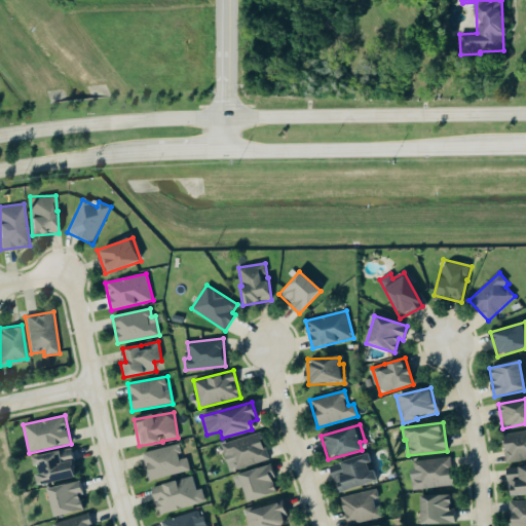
[(506,463),(525,460),(525,430),(502,435),(506,463)]
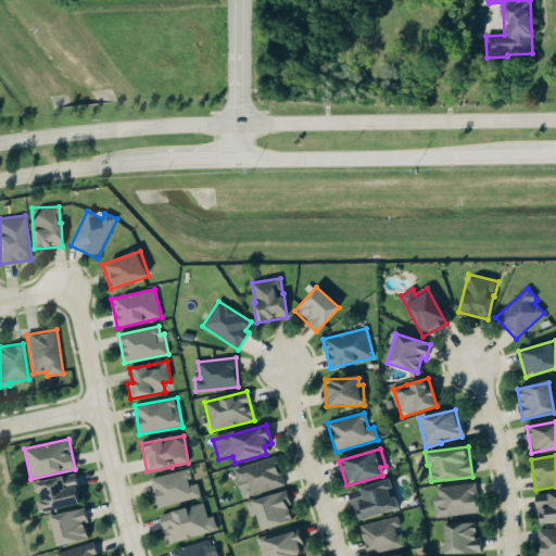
[(286,485),(277,457),(234,470),(242,500),(286,485)]
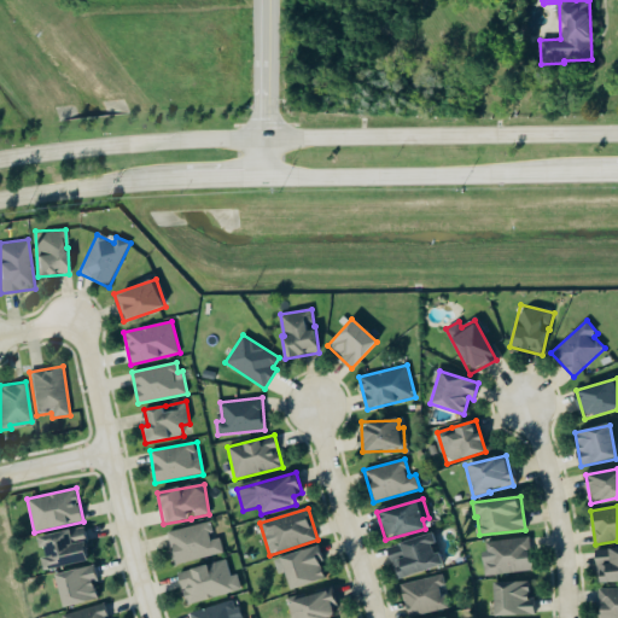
[(220,538),(214,540),(209,522),(168,534),(176,566),(223,553),(220,538)]
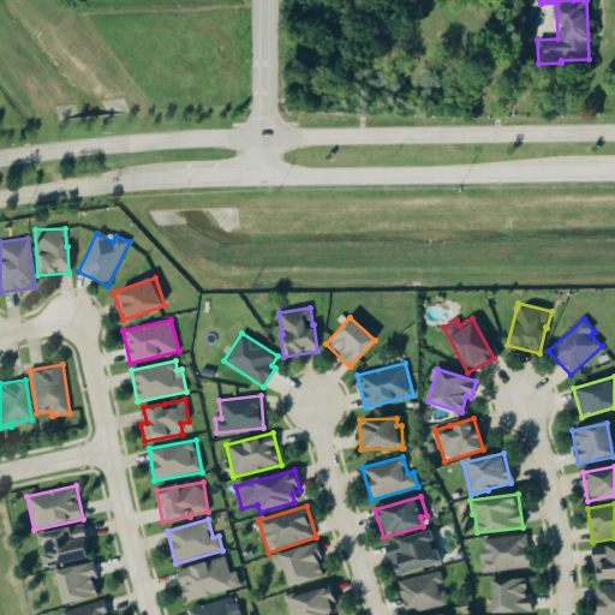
[(37,535),(42,555),(40,556),(43,568),(90,557),(83,524),(37,535)]
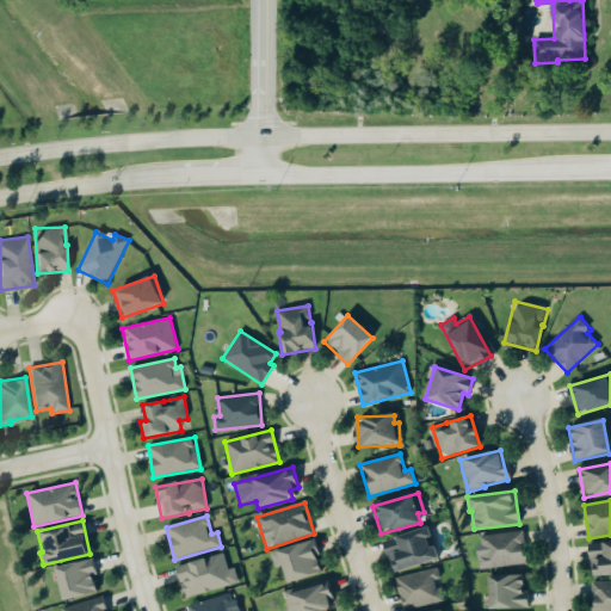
[(438,560),(429,528),(394,537),(396,544),(386,547),(393,573),(438,560)]
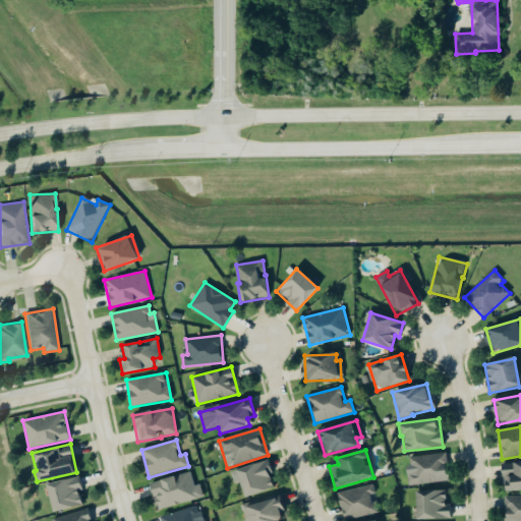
[(410,486),(450,480),(446,453),(406,458),(410,486)]
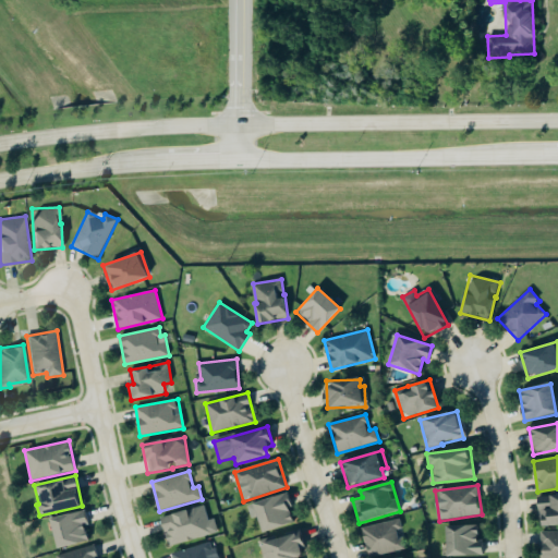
[(293,507),(288,493),(252,504),(262,533),(293,523),(289,508),(293,507)]
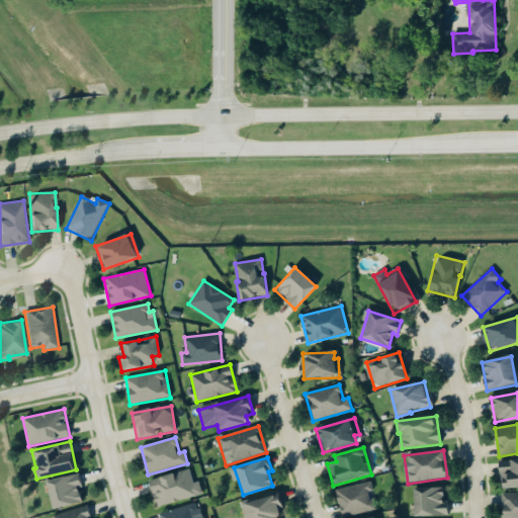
[(517,458),(500,460),(501,489),(517,488),(517,458)]
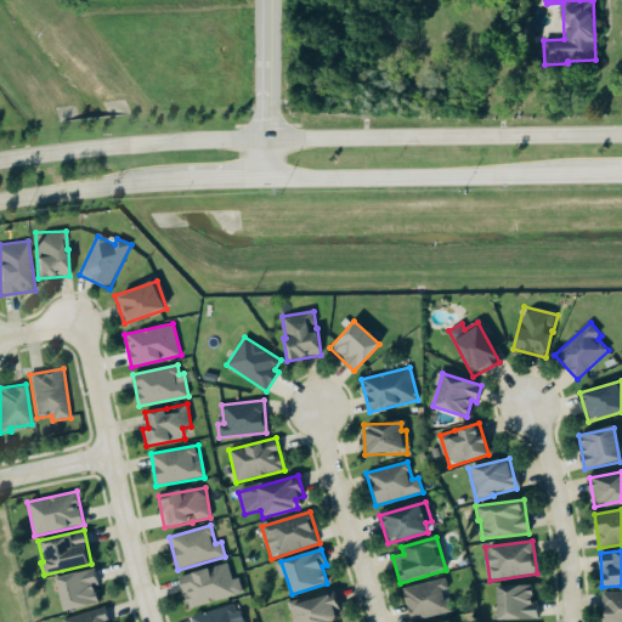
[(238,577),(233,580),(228,563),(179,578),(188,610),(244,593),(238,577)]
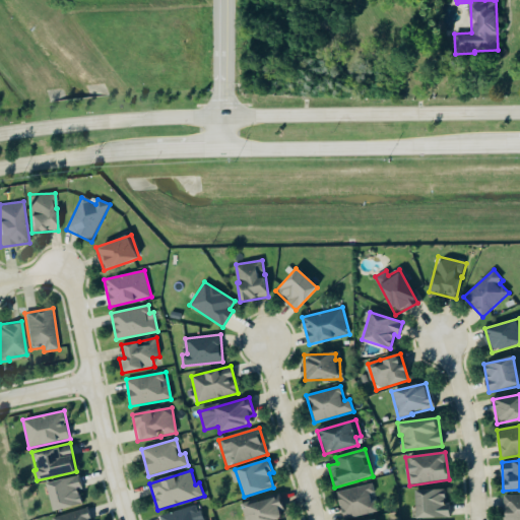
[(55,512),(48,484),(80,476),(83,490),(79,491),(83,505),(55,512)]
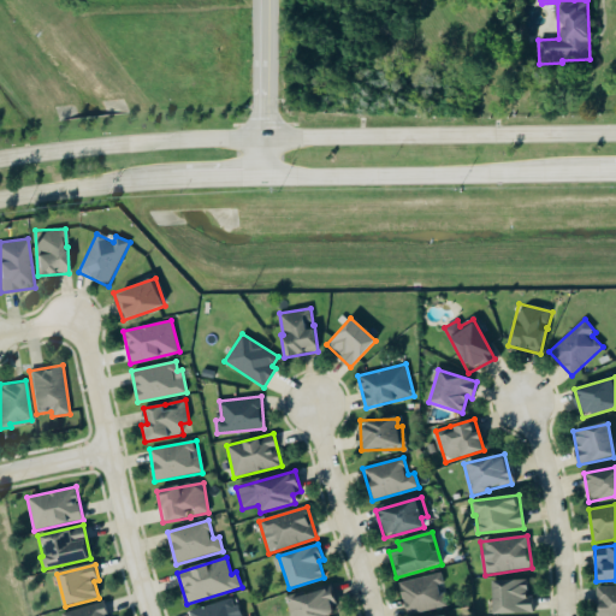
[(400,581),(407,615),(446,608),(442,586),(445,585),(443,573),(400,581)]
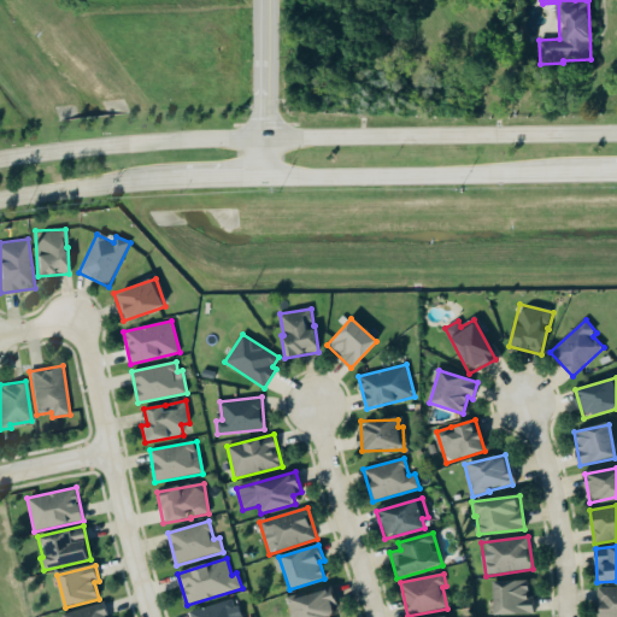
[(493,582),(493,616),(534,615),(534,598),(529,598),(528,581),(493,582)]
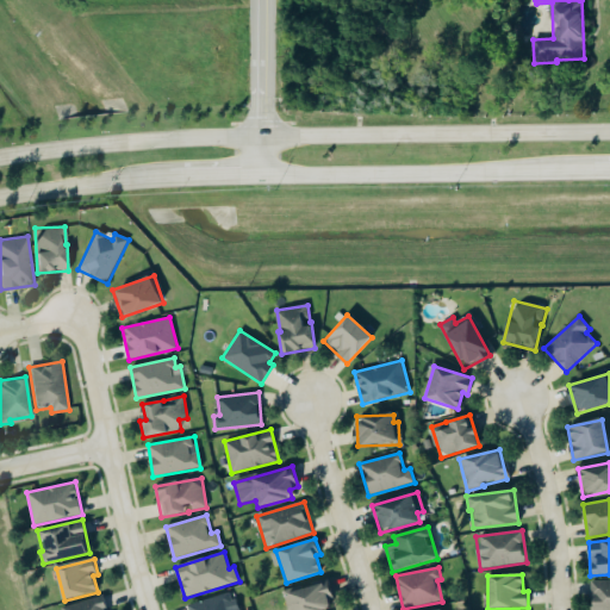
[(609,609),(609,580),(592,582),(591,609),(609,609)]
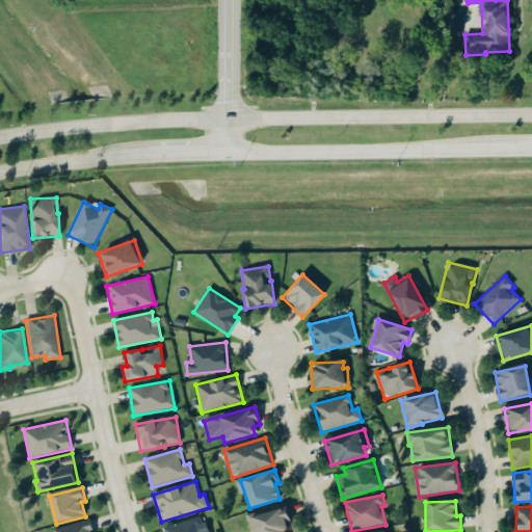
[(247,519),(251,531),(287,531),(292,531),(285,507),(247,519)]
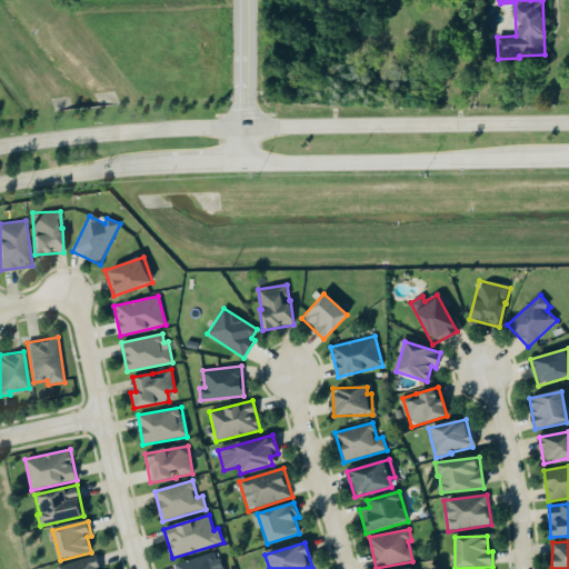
[(221,568),(218,553),(176,563),(177,568),(221,568)]
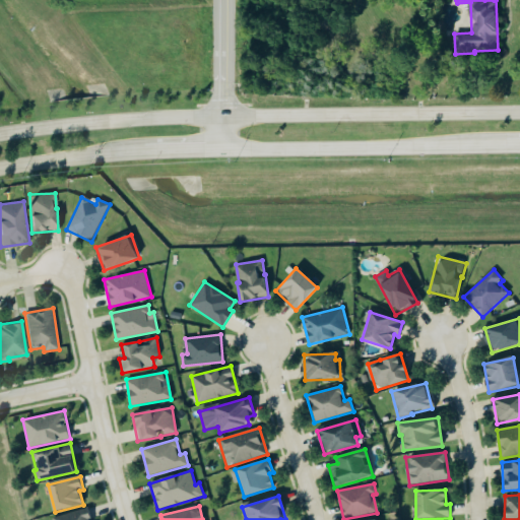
[(90,519),(88,508),(53,518),(53,519),(90,519)]
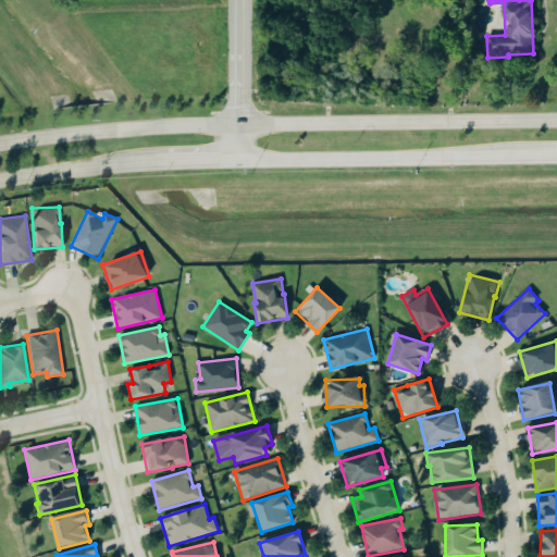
All buildings are outlined.
